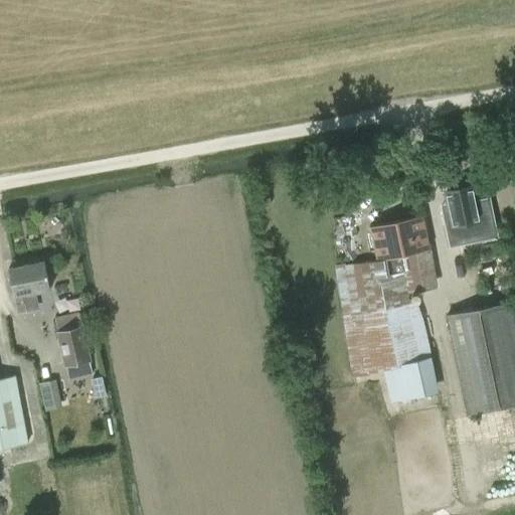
[(450,246),(462,243),(482,238),(472,186),(446,192),(451,215),(443,218),(450,246)]
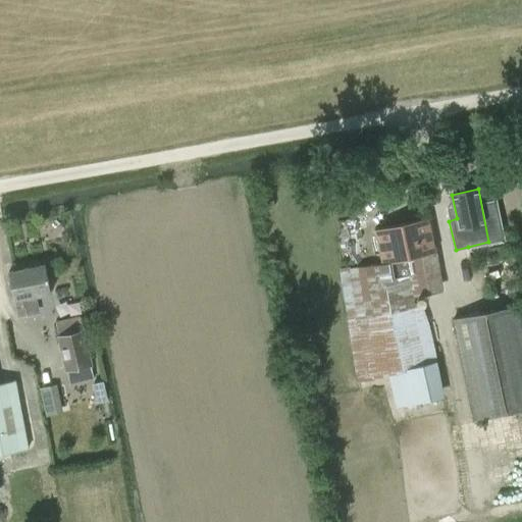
[(341,271),(358,379),(409,369),(414,400),(446,393),(439,362),(438,363),(429,321),(424,306),(418,308),(415,297),(444,291),(429,218),(377,229),(383,263),(341,271)]
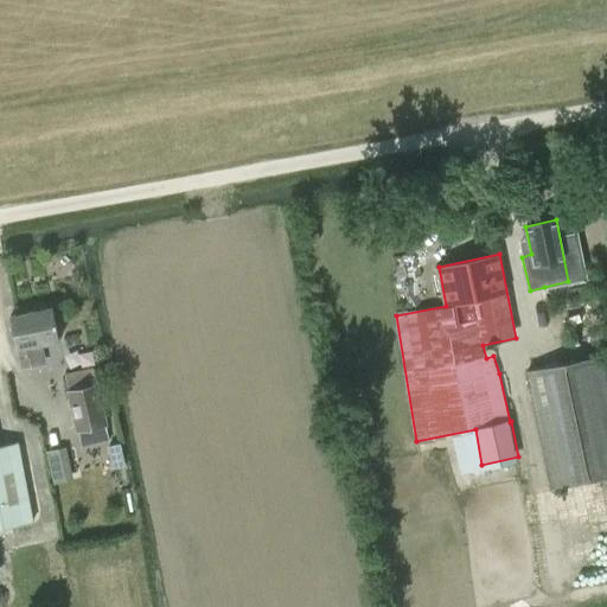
[(11,317),(17,351),(18,351),(23,370),(46,364),(43,345),(59,342),(52,308),(11,317)]
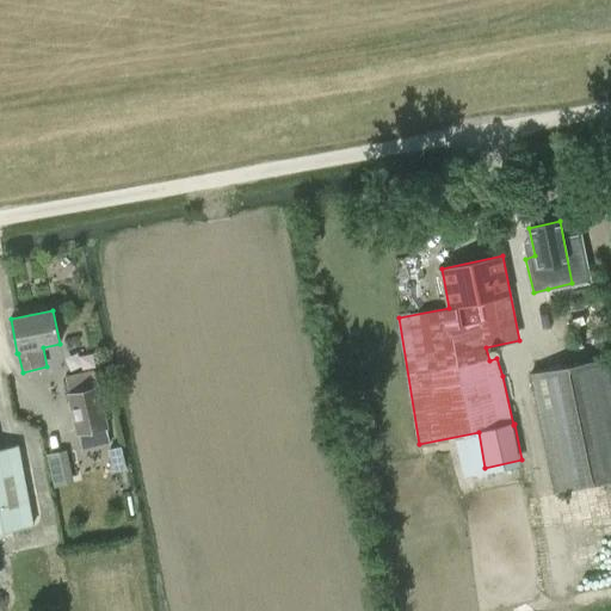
[(563,497),(610,483),(610,369),(608,356),(534,374),(563,497)]
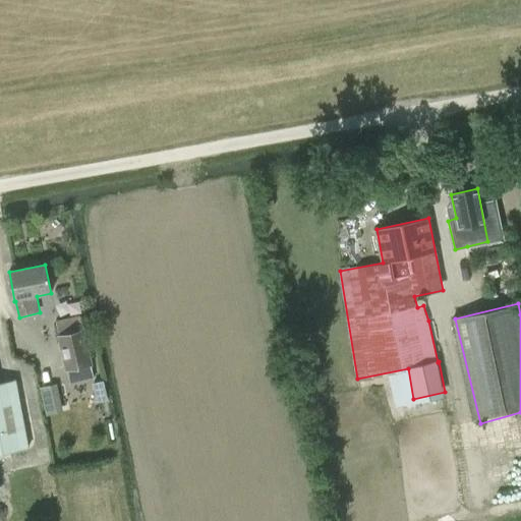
[(65,371),(66,371),(69,385),(94,379),(91,365),(93,365),(84,330),(81,330),(78,319),(56,324),(59,335),(57,336),(65,371)]
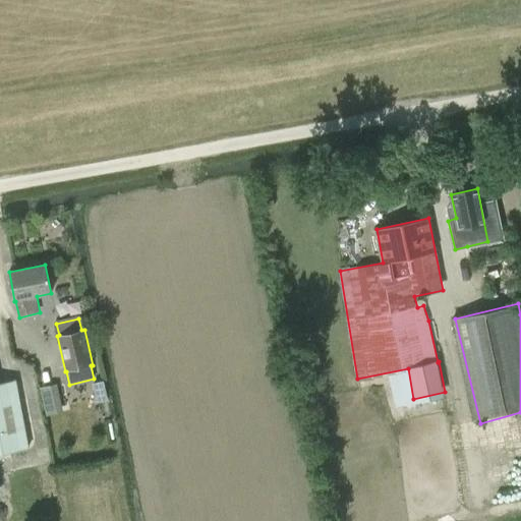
[(0,453),(27,449),(14,380),(0,382),(0,453)]
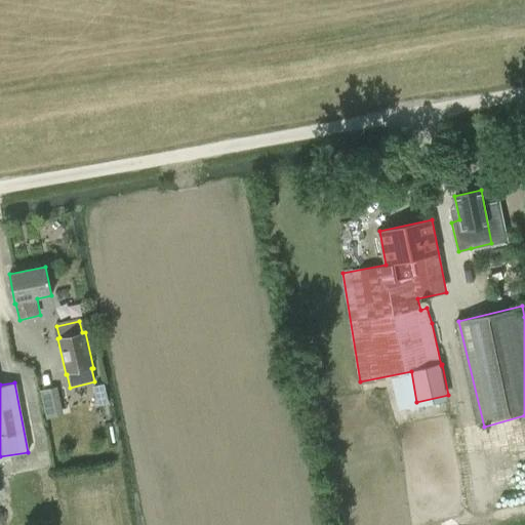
[(103,385),(92,387),(97,406),(108,403),(103,385)]
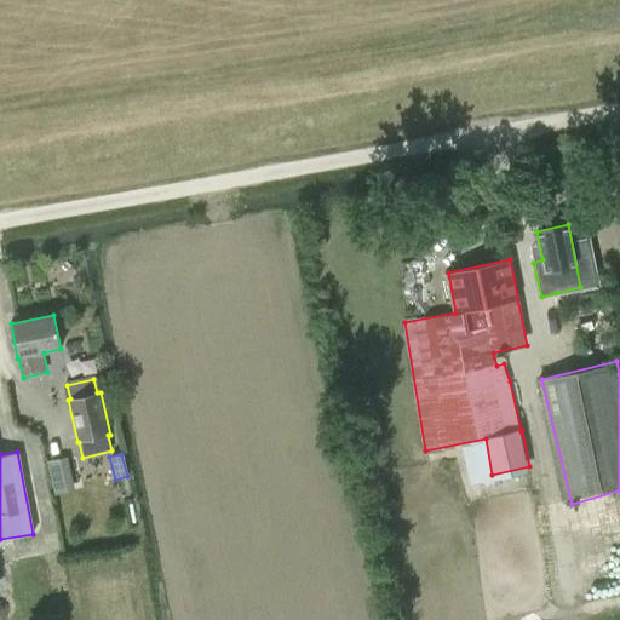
[(65,455),(51,459),(58,493),(73,489),(65,455)]
